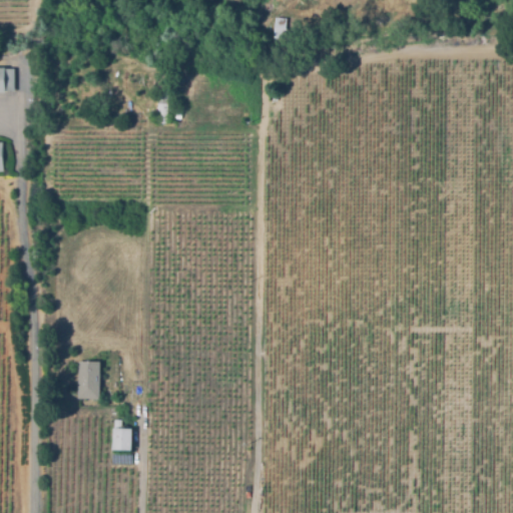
[(275,17),(286,17),(286,38),(274,37),(275,17)]
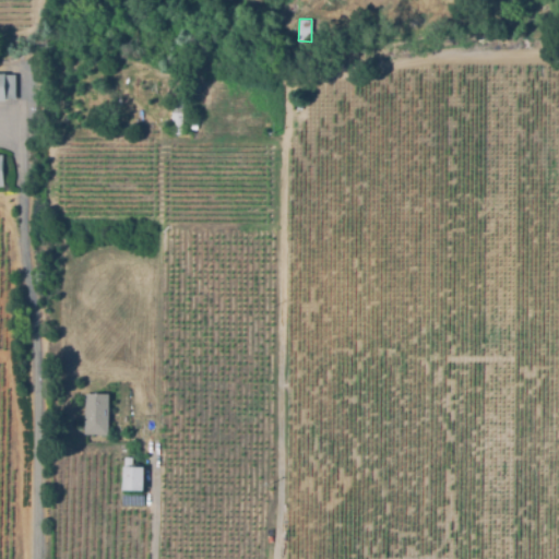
[(0,98),(0,74),(7,74),(7,75),(16,75),(18,98),(0,98)]
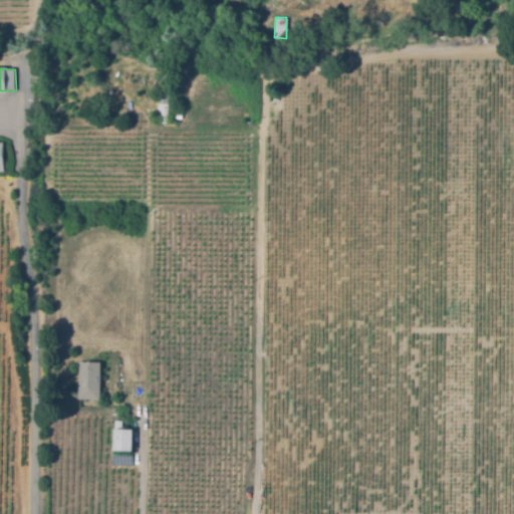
[(171,122),(158,122),(159,90),(171,90),(171,122)]
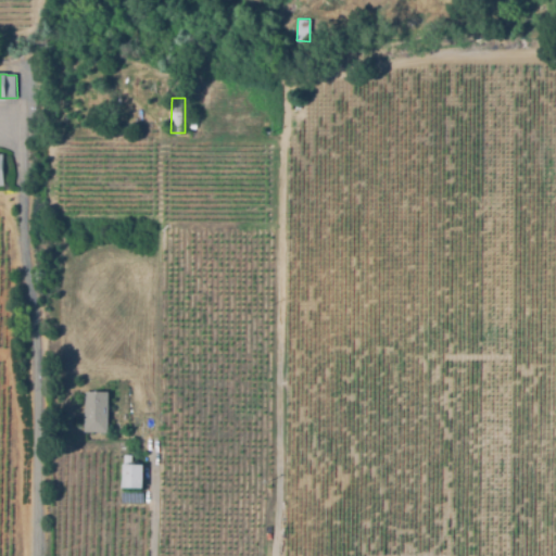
[(108,433),(84,432),(84,392),(109,392),(108,433)]
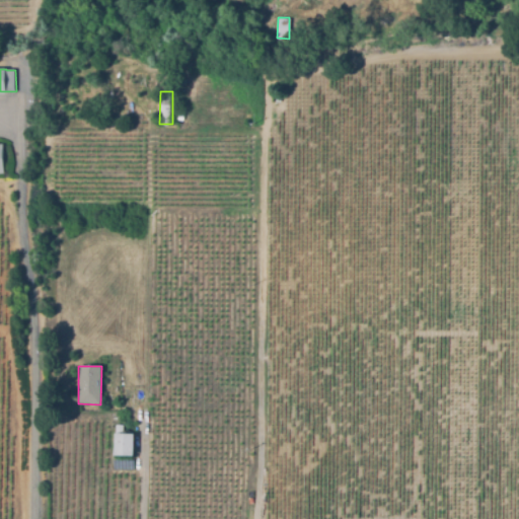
[(133,456),(113,455),(113,435),(134,435),(133,456)]
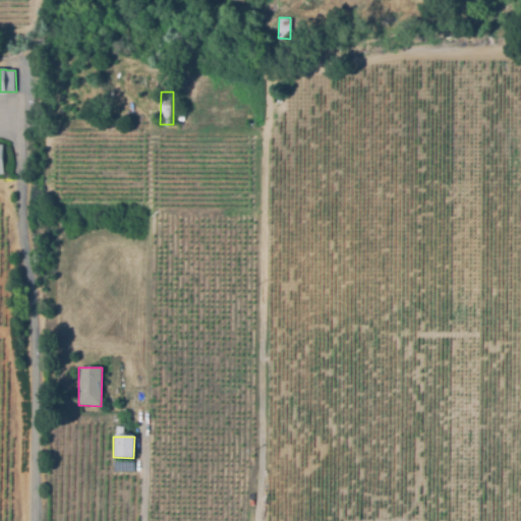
All buildings are outlined.
